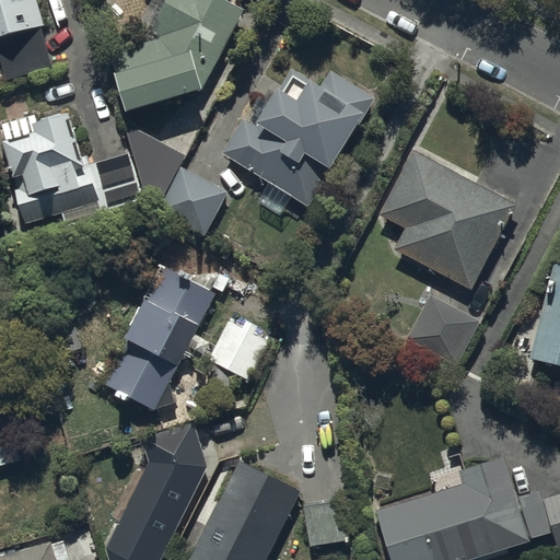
[(0,0),(0,51),(10,85),(55,72),(41,25),(45,24),(37,0),(0,0)]
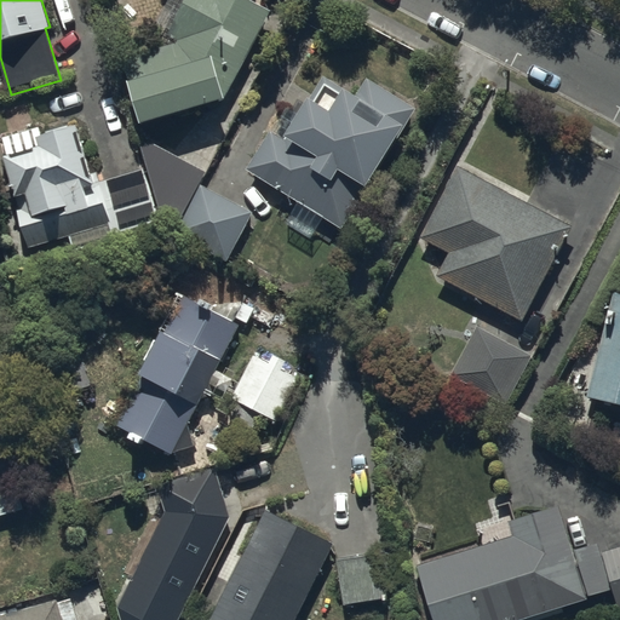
[(165,0),(155,22),(170,29),(167,35),(178,40),(122,56),(141,122),(225,98),(269,11),(250,0),(165,0)]
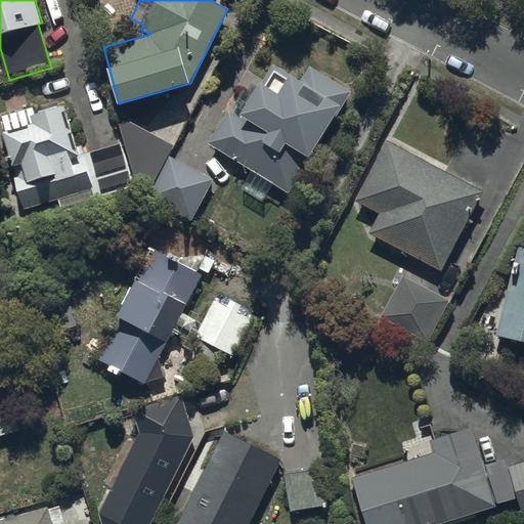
[(208,141),(289,192),(351,92),(310,66),(302,80),(291,73),(279,91),(261,80),(238,116),(228,110),(208,141)]
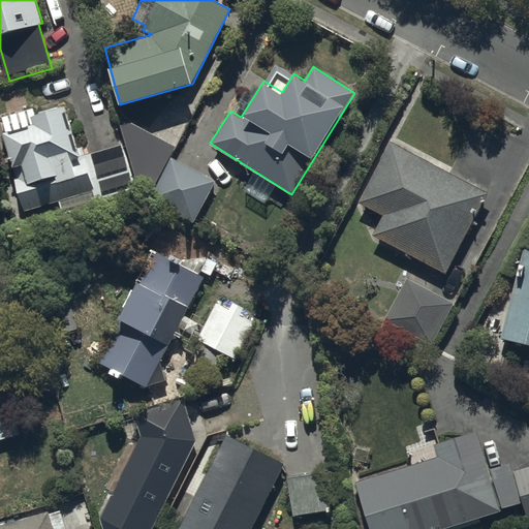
[(1,116),(5,130),(2,131),(24,212),(58,203),(61,213),(136,192),(123,144),(80,155),(66,104),(34,113),(33,107),(1,116)]
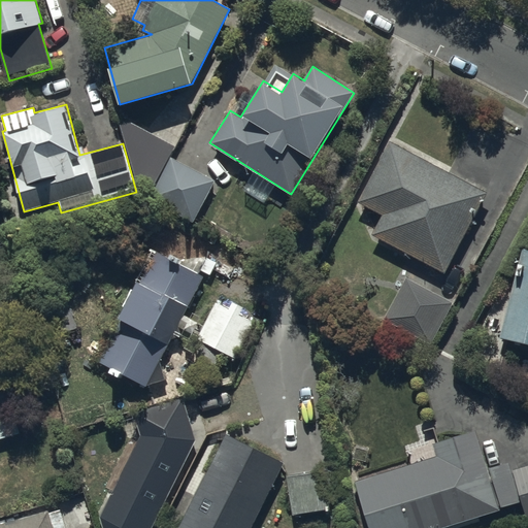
[(173,144),(121,118),(143,202),(173,144)]
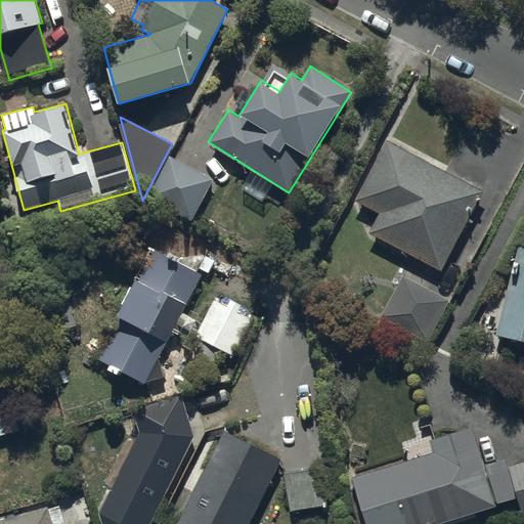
[(482,189),(387,141),(356,201),(381,213),(369,234),(441,271),(482,189)]
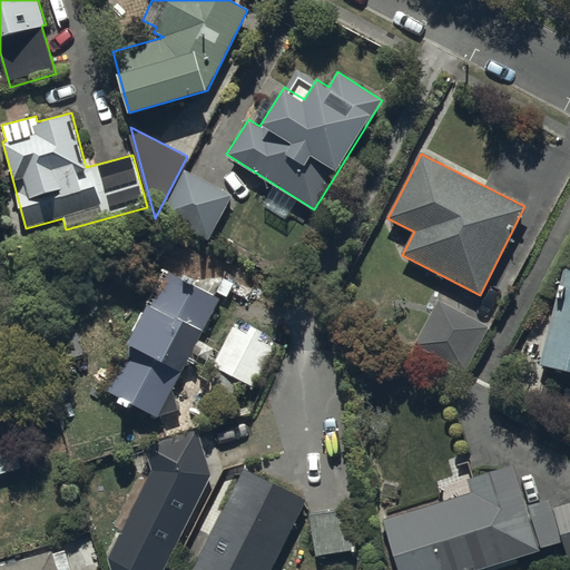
[(233,195),(184,169),(160,214),(208,239),(233,195)]
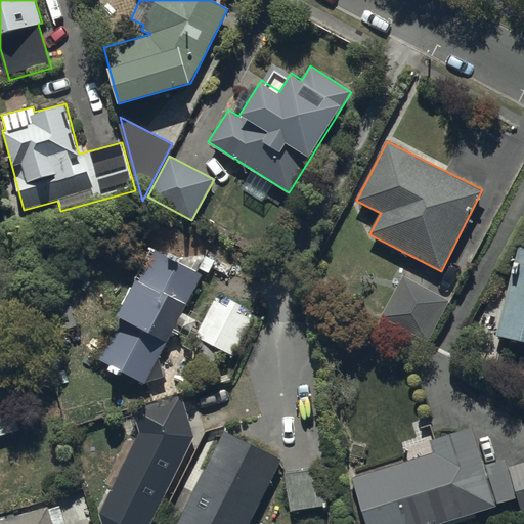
[(164,378),(159,359),(202,272),(154,247),(95,357),(111,365),(108,368),(119,375),(122,369),(145,383),(164,378)]
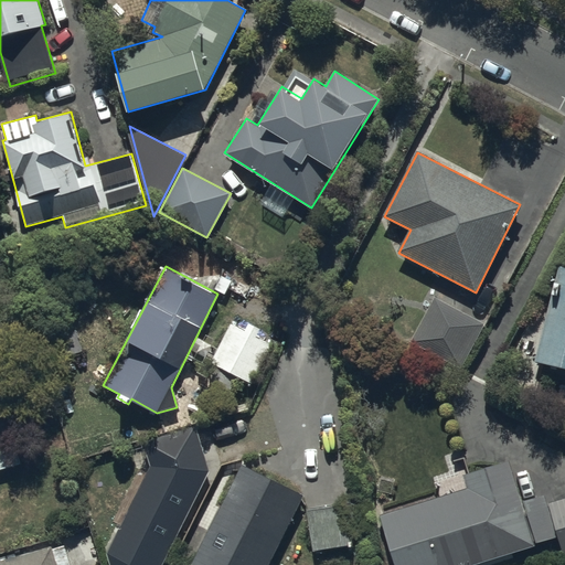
[(564,267),(558,266),(534,361),(564,368),(564,267)]
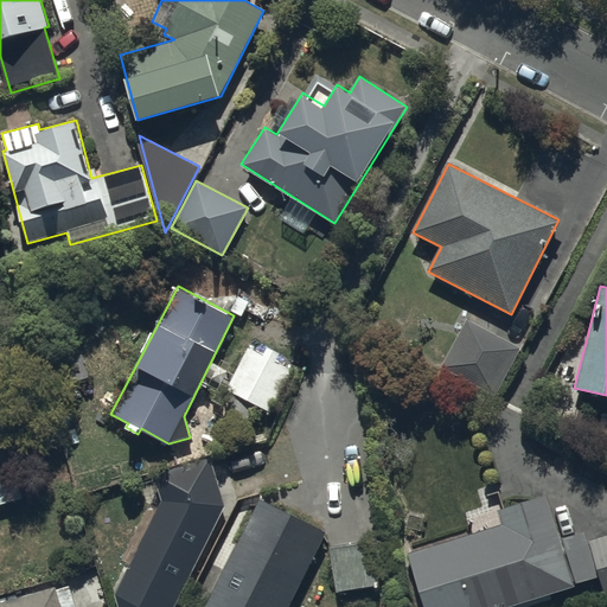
[(518,346),(468,319),(442,368),(492,395),(518,346)]
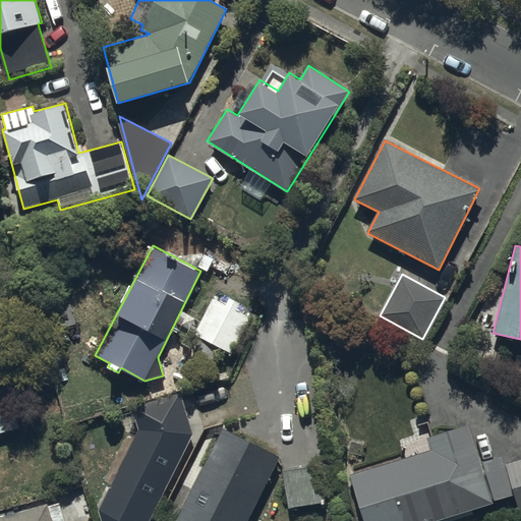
[(225,304),(214,298),(193,334),(200,337),(192,351),(212,362),(219,348),(233,355),(253,320),(236,309),(240,302),(230,296),(225,304)]
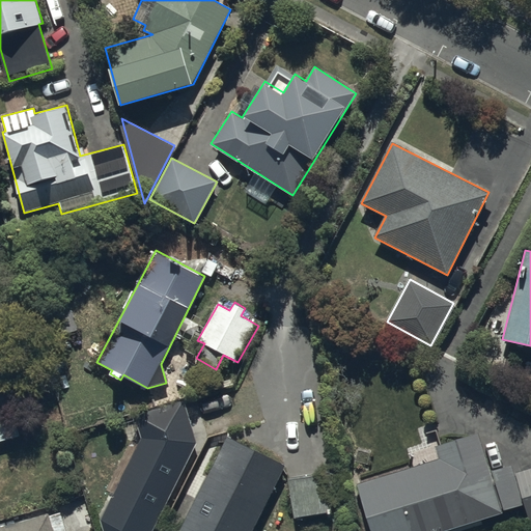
[(12,406),(0,409),(0,442),(22,437),(12,406)]
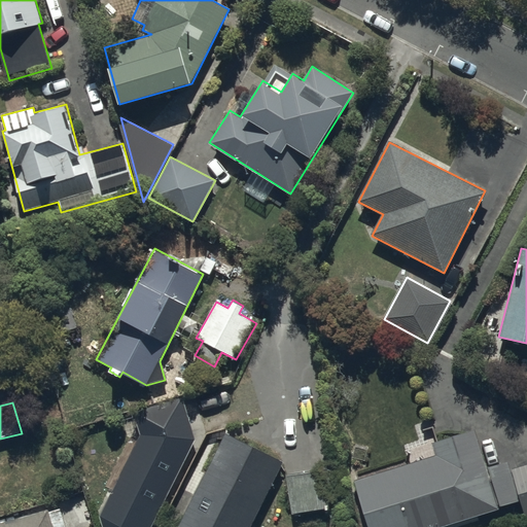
[(367,526),(440,526),(521,501),(526,519),(526,464),(512,469),(508,460),(487,466),(476,429),(433,442),(437,455),(354,481),(367,526)]
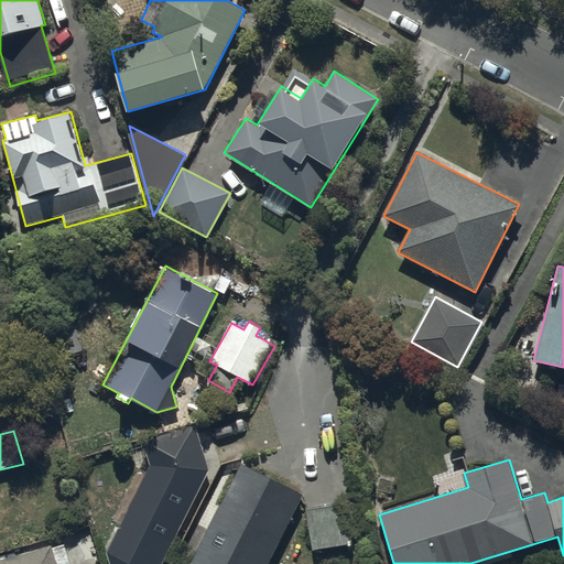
[(268,563),(303,495),(242,465),(191,563),(268,563)]
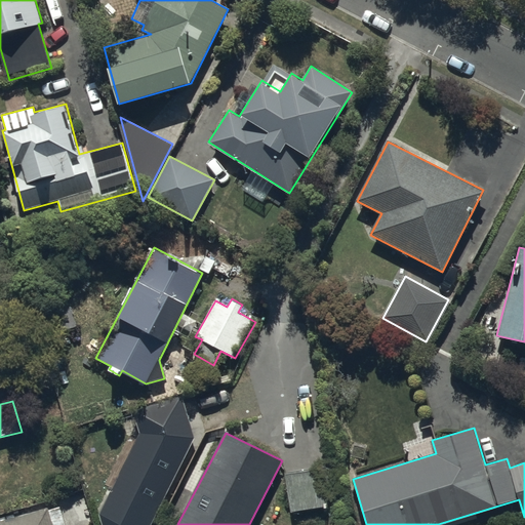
[(326,468),(286,473),(290,511),(330,507),(326,468)]
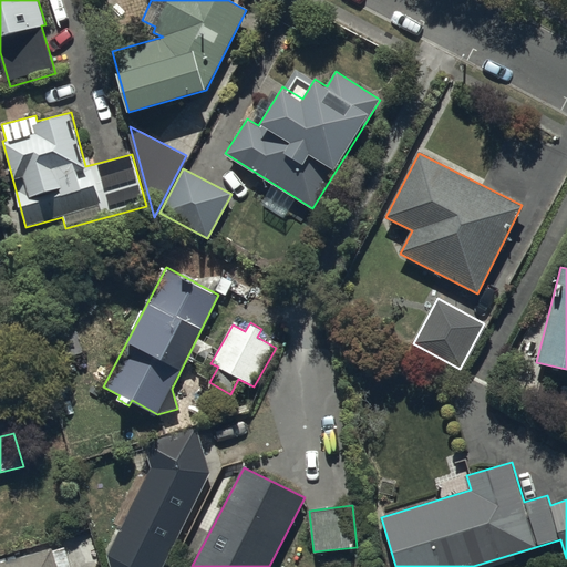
[(71,566),(65,545),(0,564),(0,566),(71,566)]
